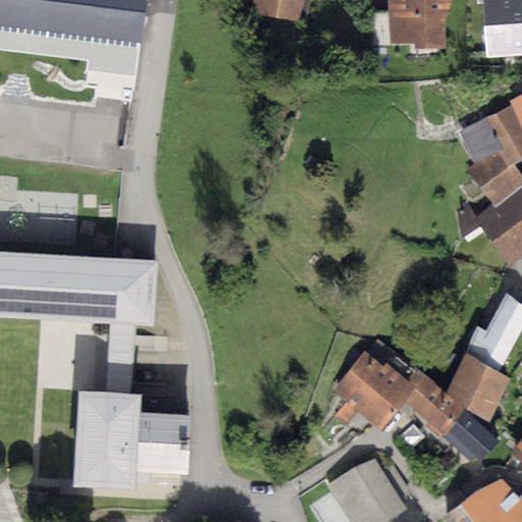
[(0,0),(0,28),(97,40),(114,42),(139,44),(145,45),(150,0),(0,0)]
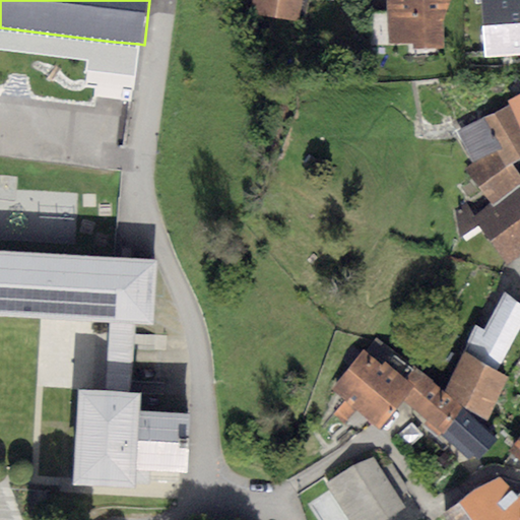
[(301,0),(250,0),(248,14),(298,22),(301,0)]
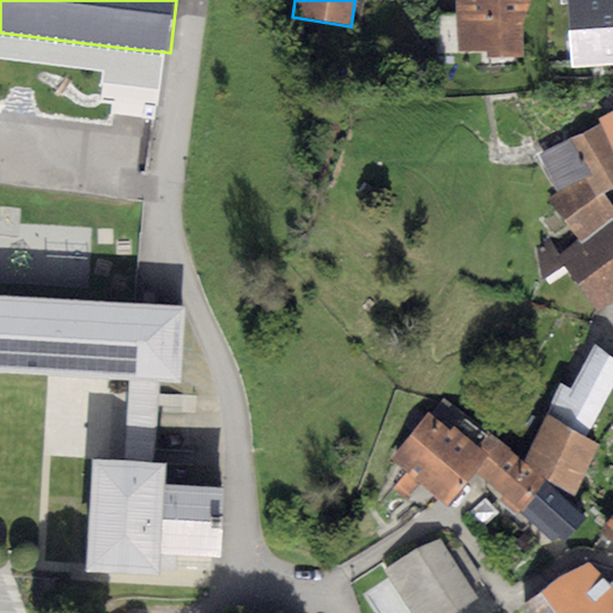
[(454,0),(456,14),(457,48),(457,53),(487,50),(487,58),(523,55),(522,25),(530,0),(454,0)]
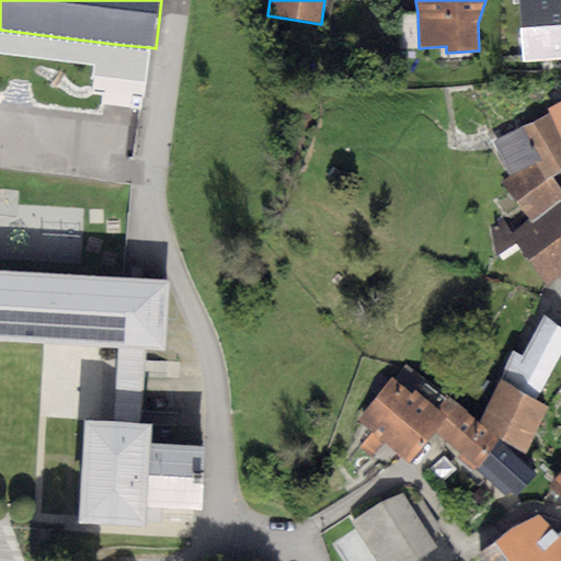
[(560,0),(514,0),(522,64),(560,63),(560,0)]
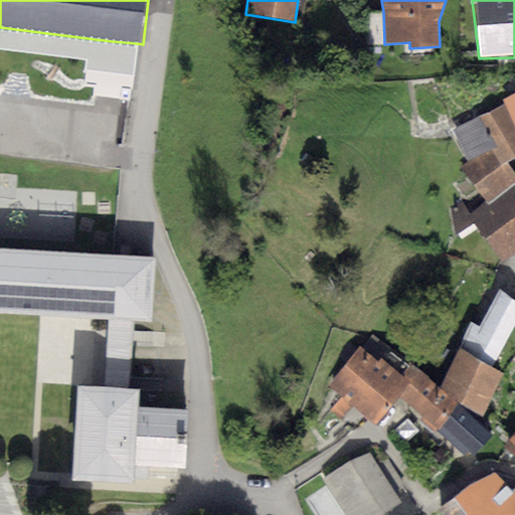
[(384,40),(383,12),(361,13),(362,41),(384,40)]
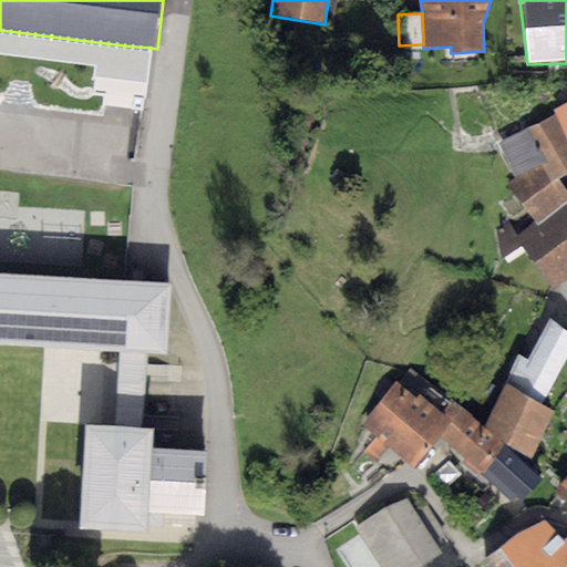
[(566,102),(552,111),(566,137),(566,102)]
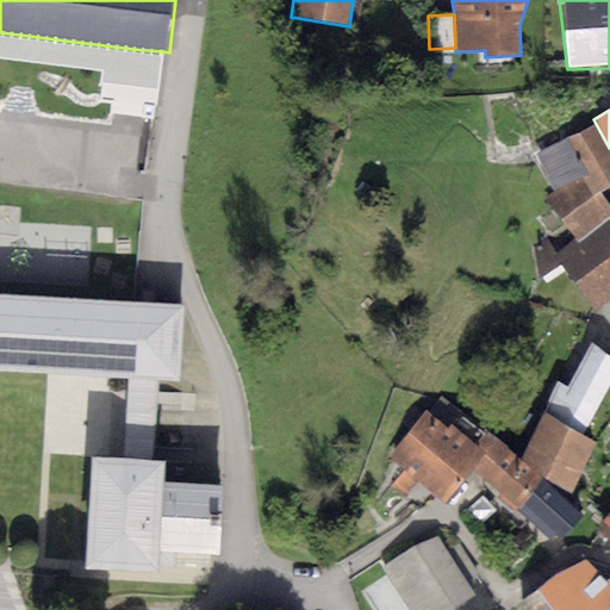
[(609,155),(593,125),(535,156),(555,193),(589,174),(599,192),(609,184),(609,155)]
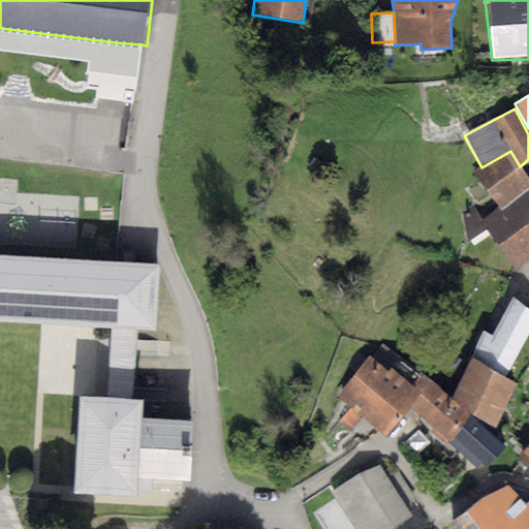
[(481,167),(472,172),(497,206),(528,181),(528,179),(520,166),(510,151),(481,167)]
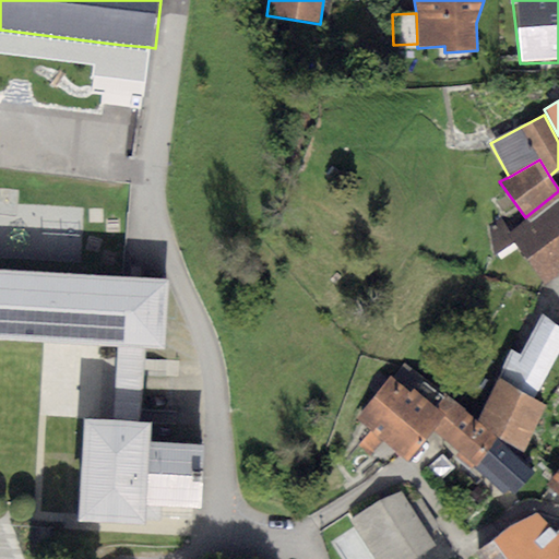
[(515,242),(527,259),(558,235),(558,195),(509,234),(515,242)]
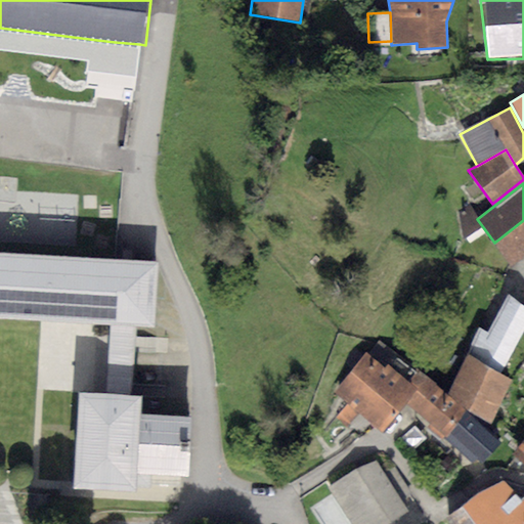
[(483,227),(477,219),(469,206),(456,212),(463,239),(483,227)]
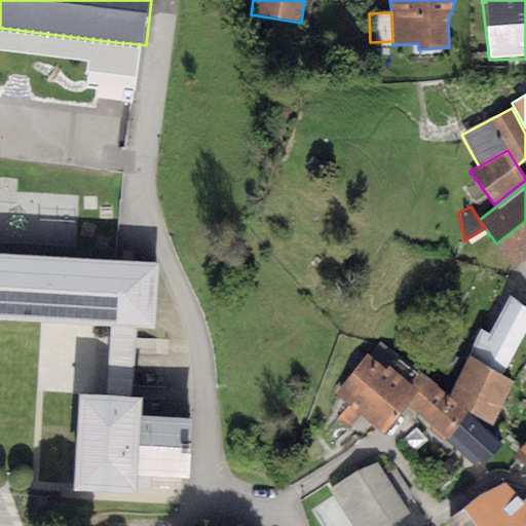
[(525,221),(496,243),(515,266),(525,258),(525,221)]
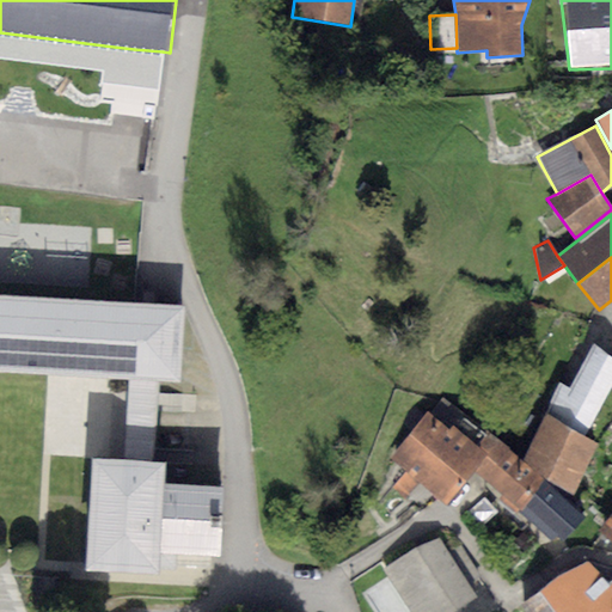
[(185,306),(0,294),(0,369),(127,378),(161,380),(181,381),(185,306)]
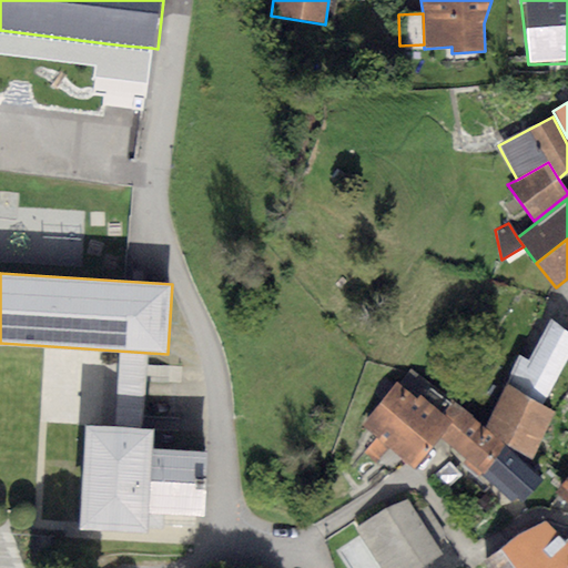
[(528,359),(519,354),(507,383),(543,405),(567,356),(567,331),(550,318),(528,359)]
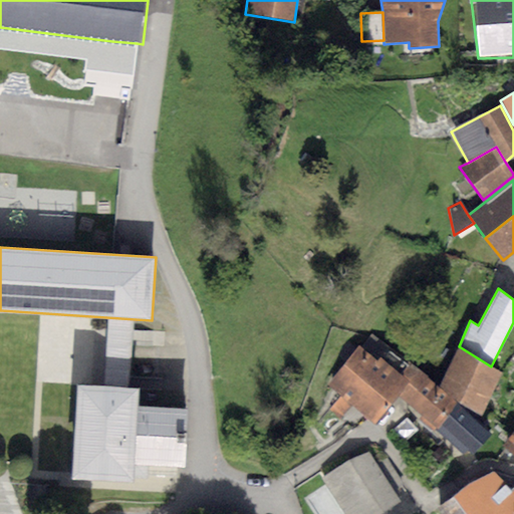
[(136,319),(106,317),(103,384),(132,386),(136,319)]
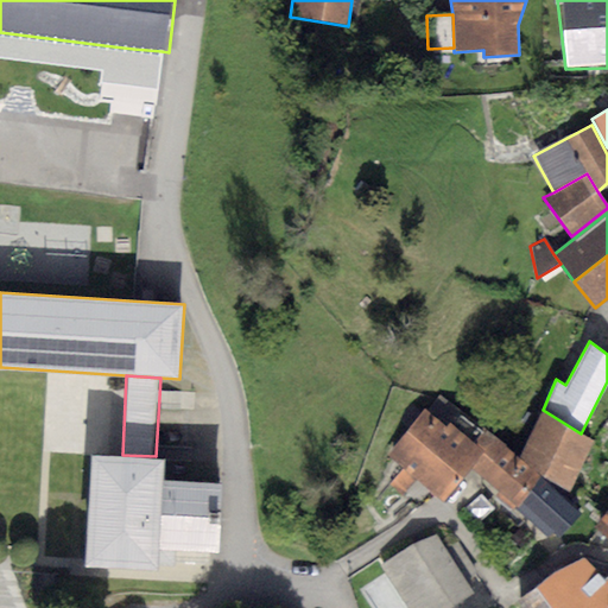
[(426,411),(425,410),(388,456),(443,500),(469,467),(493,438),(439,397),(426,411)]
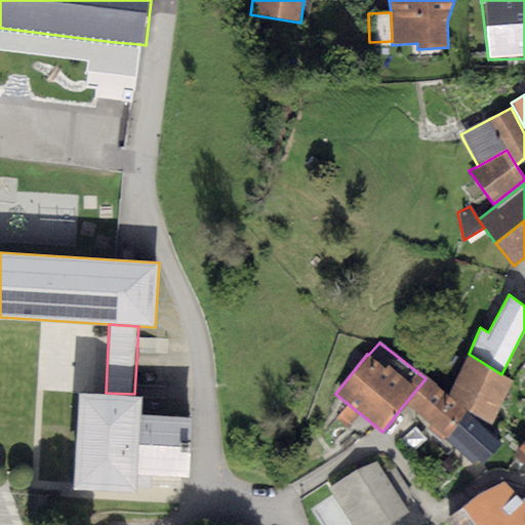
[(501,374),(469,354),(449,395),(490,427),(513,380),(501,374)]
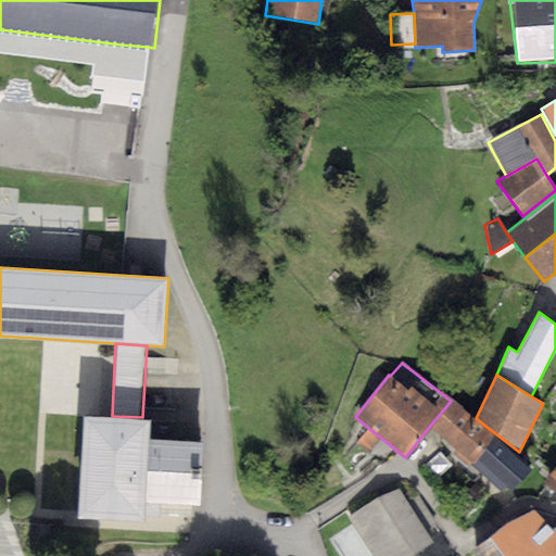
[(494,436),(451,401),(429,427),(456,449),(453,454),(470,465),(494,436)]
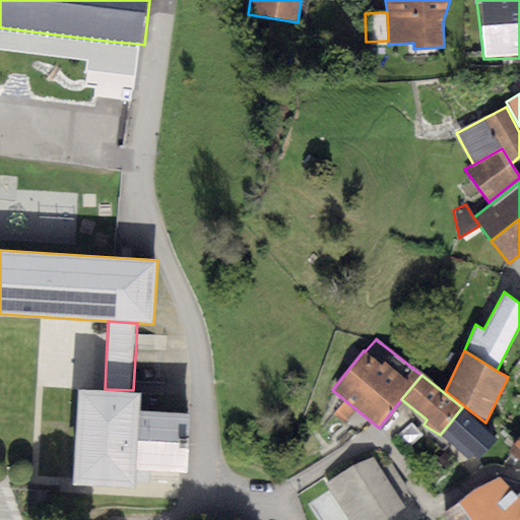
[(105,389),(77,387),(72,483),(134,488),(134,482),(148,483),(149,470),(189,473),(192,412),(141,409),(142,391),(133,390),(105,389)]
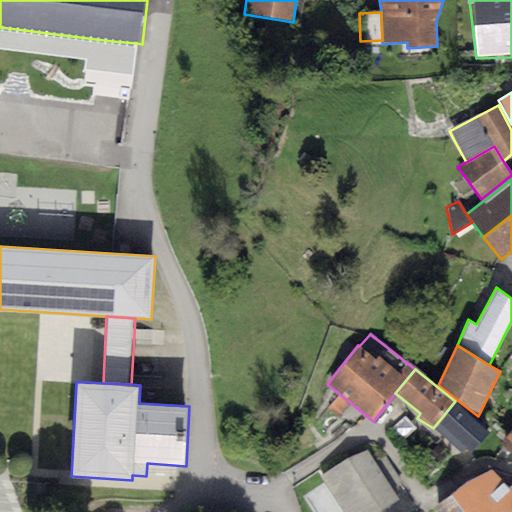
[(455,401),(433,428),(462,453),(467,447),(472,452),(489,431),(455,401)]
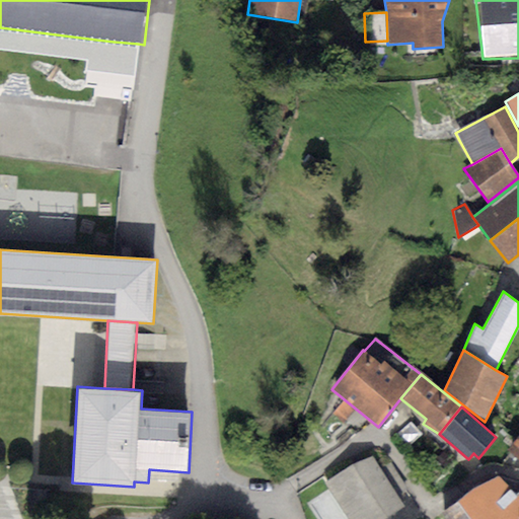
[(518,435),(508,450),(518,458),(518,435)]
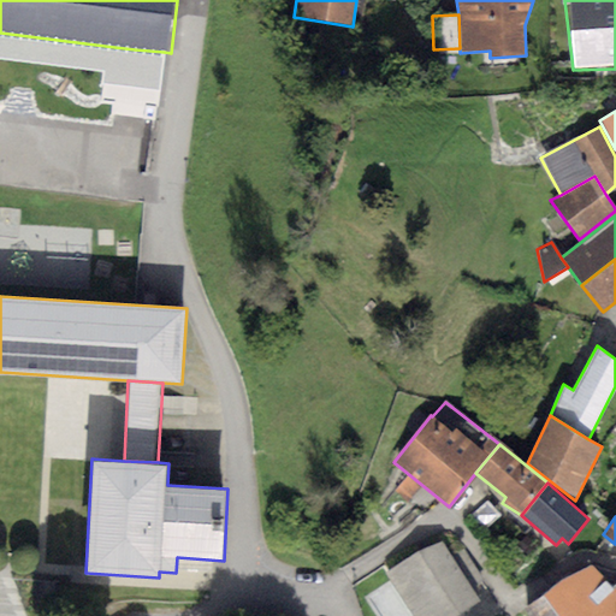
[(440,539),(388,574),(414,615),(452,615),(479,599),(471,587),(483,580),(461,546),(450,554),(440,539)]
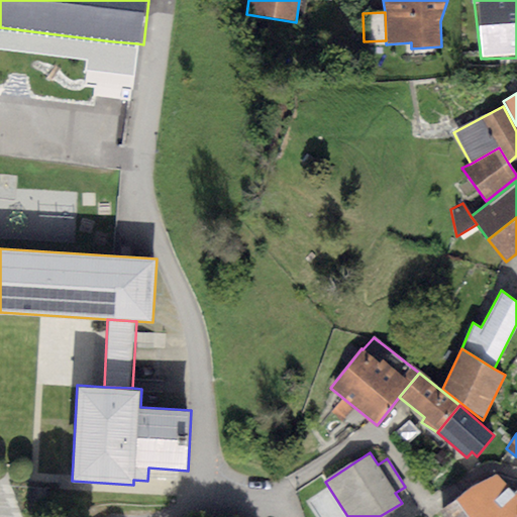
[(497,475),(470,489),(493,516),(516,516),(516,490),(515,493),(497,475)]
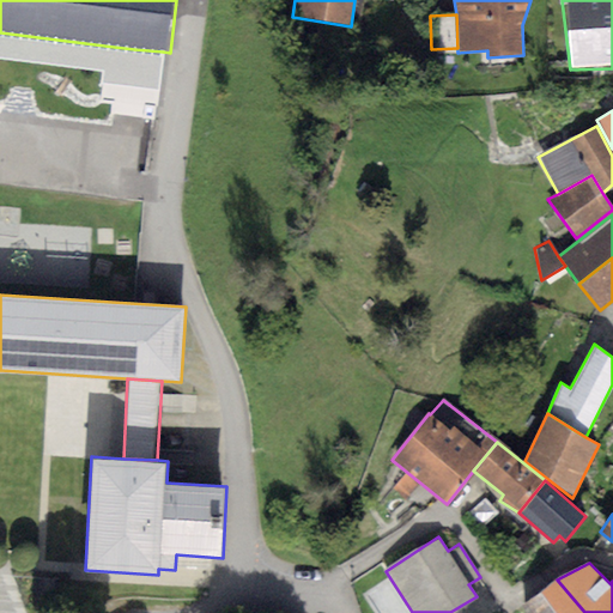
[(584,612),(557,580),(522,610),(525,612),(584,612)]
